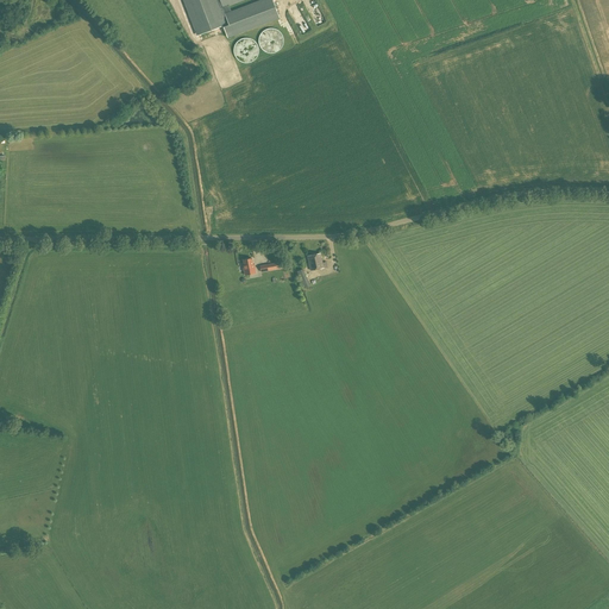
[(182,0),(196,36),(223,26),(227,38),(280,19),(272,0),(259,0),(231,12),(228,6),(244,0),(182,0)]
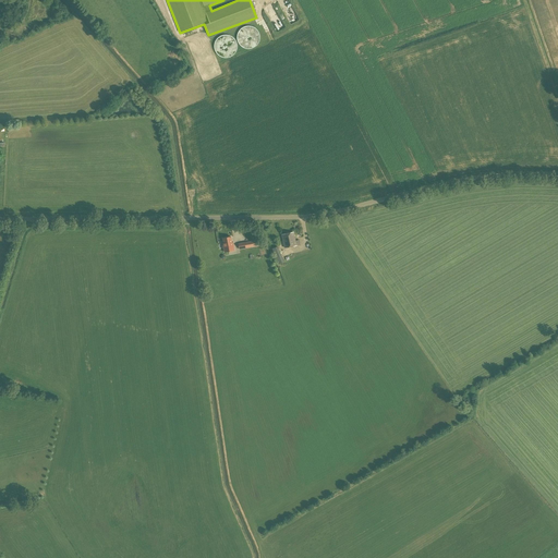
[(237,31),(240,41),(242,40),(243,43),(242,44),(243,48),(261,43),(255,25),(237,31)]
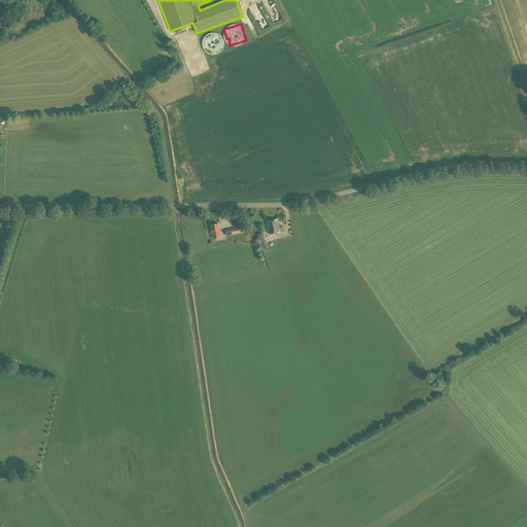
[(269,234),(280,232),(277,219),(267,221),(269,234)]
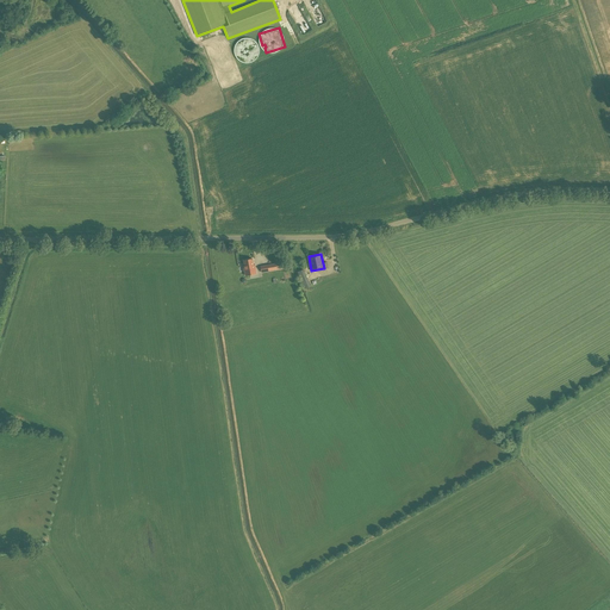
[(254,265),(253,259),(243,260),(246,269),(244,271),(246,275),(256,273),(254,265)]
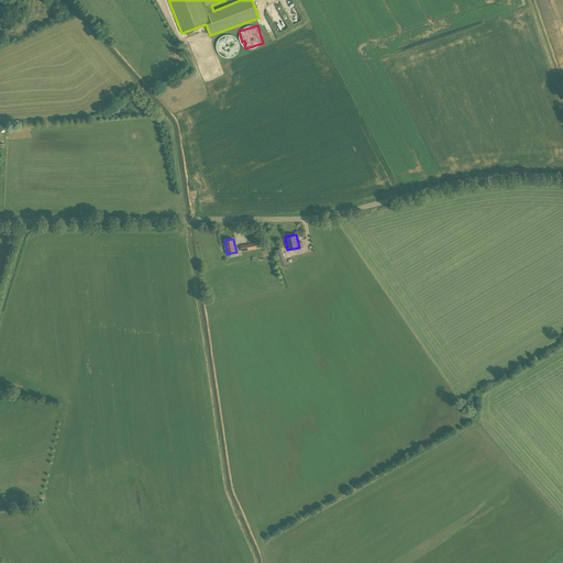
[(242,256),(246,255),(246,253),(249,253),(249,251),(255,250),(255,249),(263,247),(262,242),(253,243),(241,245),(242,256)]
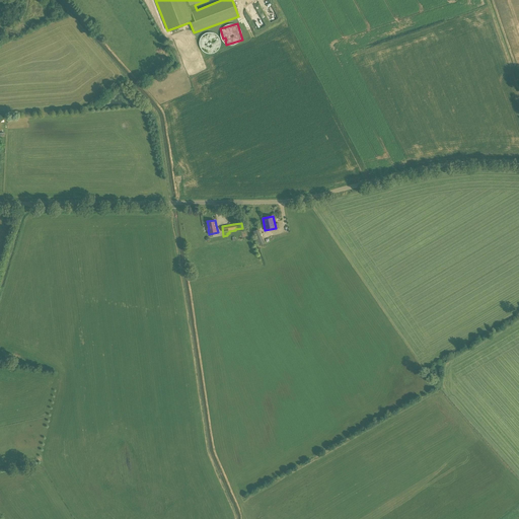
[(266,247),(264,243),(265,243),(258,229),(253,231),(258,245),(261,245),(263,248),(266,247)]
